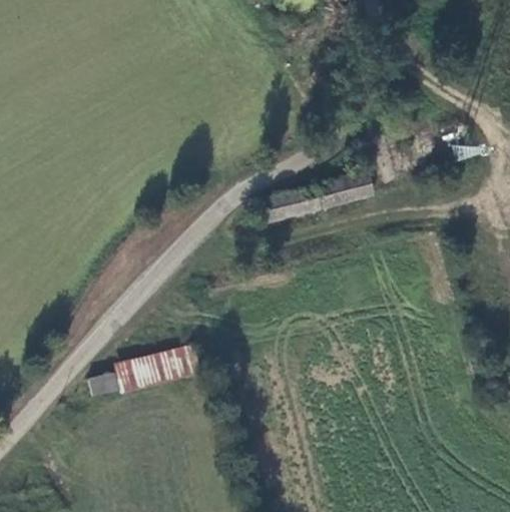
[(373,191),(368,174),(318,187),(323,205),(373,191)]
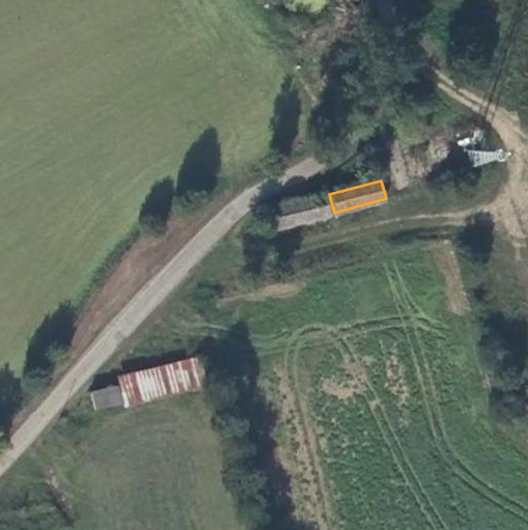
[(326,195),(267,211),(272,230),(332,215),(326,195)]
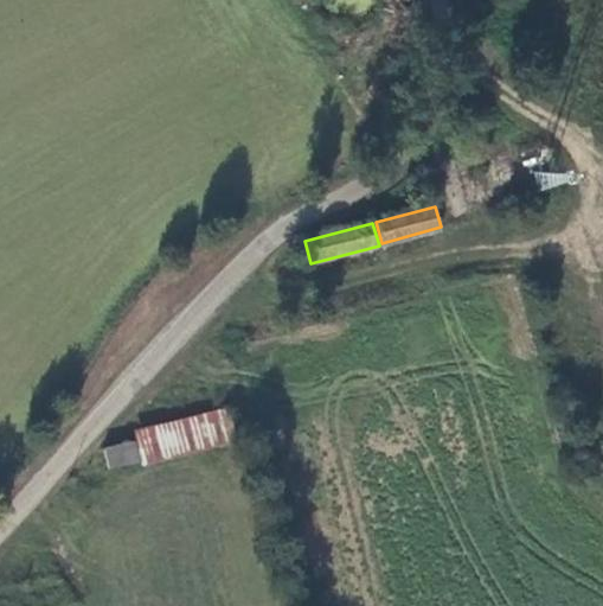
[(145,466),(238,441),(226,404),(134,432),(136,441),(142,460),(145,466)]
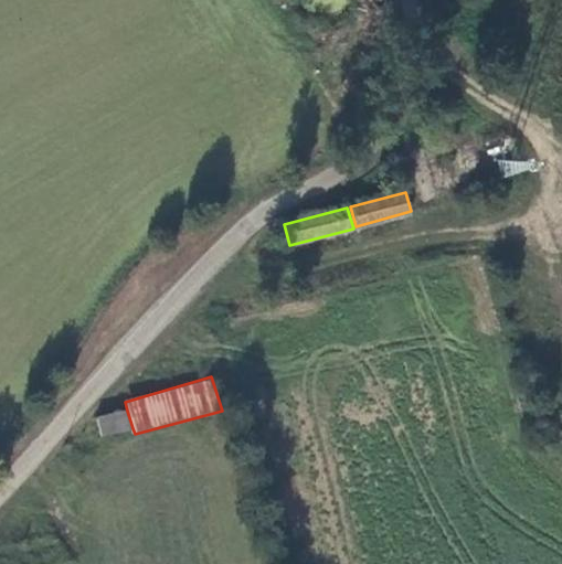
[(127,411),(98,418),(104,437),(133,428),(127,411)]
